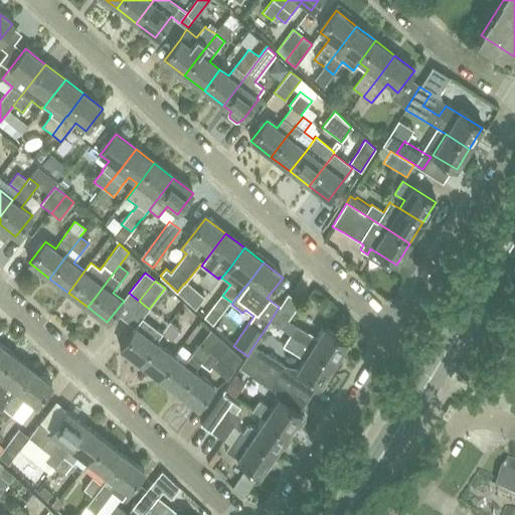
[(204,298),(186,282),(184,284),(184,283),(177,292),(195,309),(204,298)]
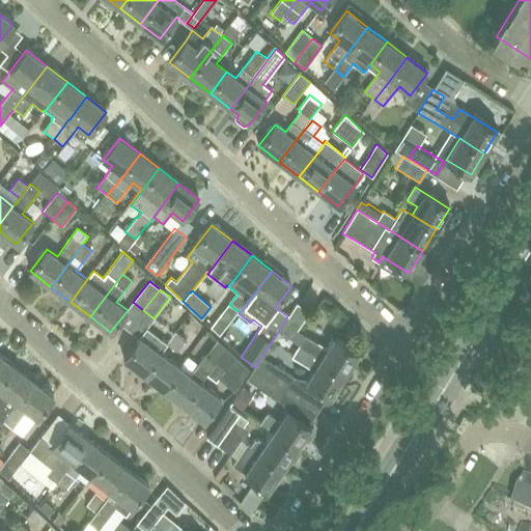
[(298,346),(320,361),(344,376),(359,355),(335,339),(335,338),(333,337),(325,347),(304,335),(297,330),(309,313),(296,304),(287,316),(278,332),(299,345),(298,346)]
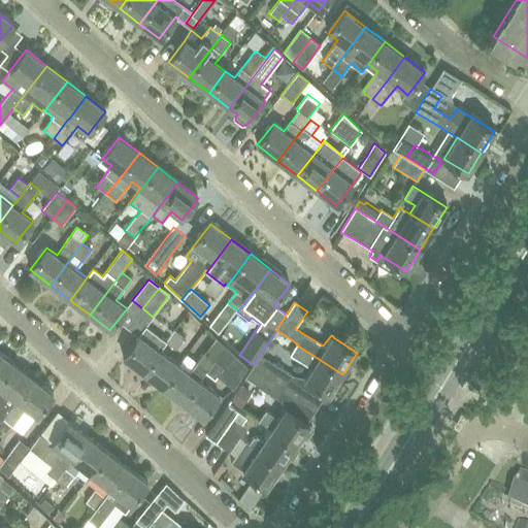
[(146,326),(139,335),(123,357),(143,373),(160,351),(166,342),(146,326)]
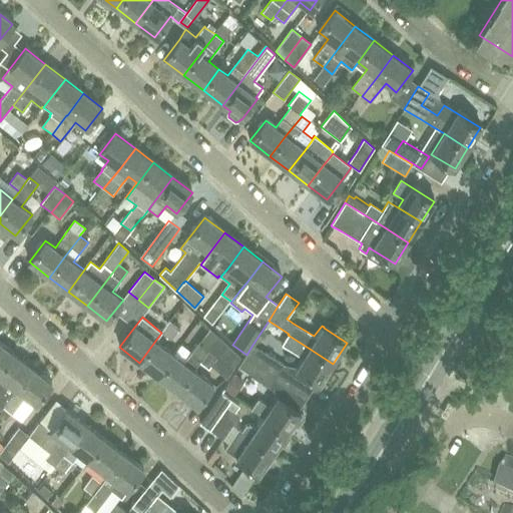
[(170,321),(161,333),(171,340),(179,328),(170,321)]
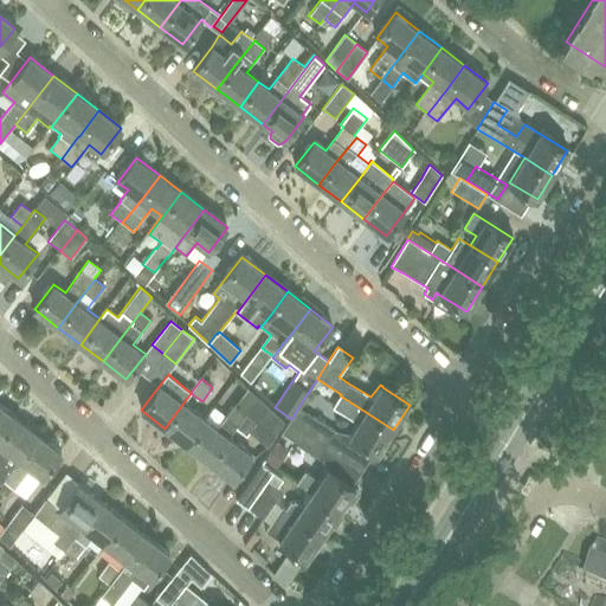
[(379,453),(393,430),(366,412),(340,395),(331,406),(359,424),(350,436),(379,453)]
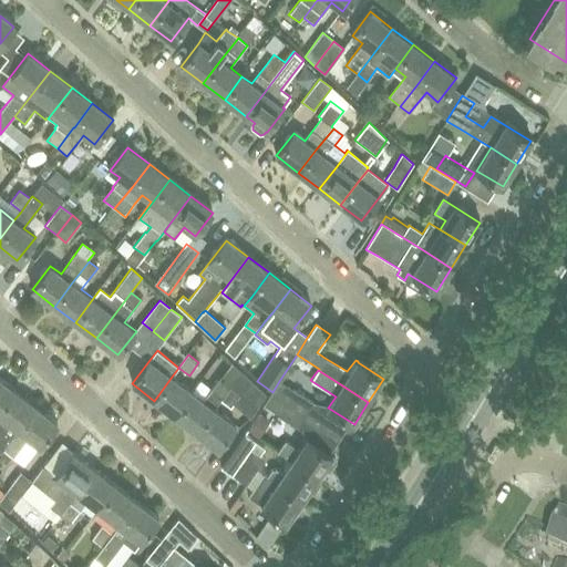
[(243,371),(230,388),(220,400),(230,408),(234,404),(249,419),(266,393),(243,371)]
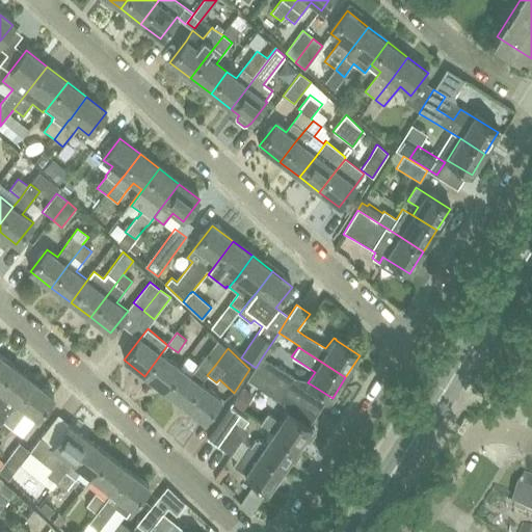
[(144,376),(164,391),(182,369),(161,353),(144,376)]
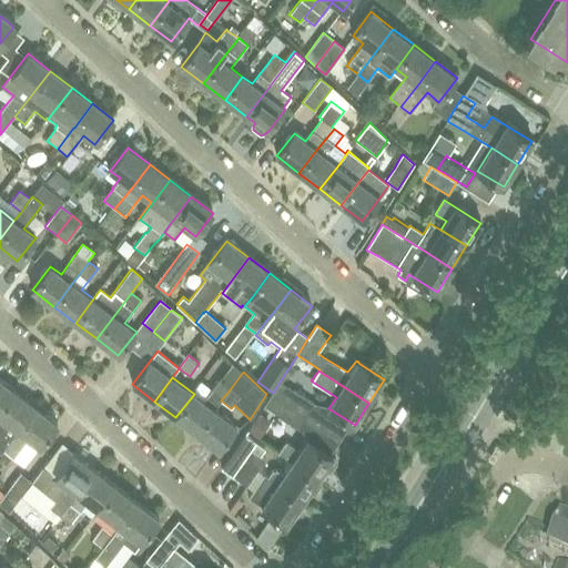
[(0,411),(14,392),(0,381),(0,411)]
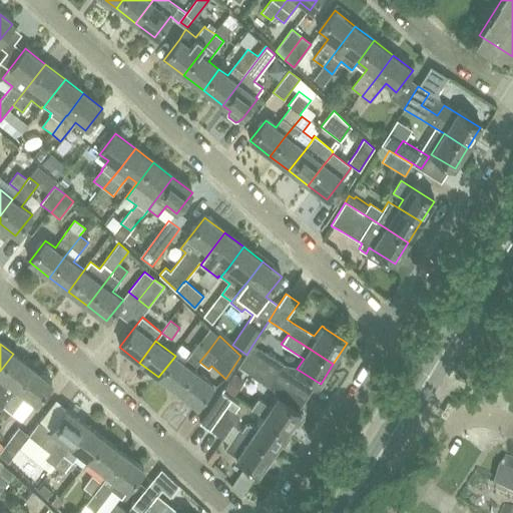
[(177,392),(193,370),(199,362),(208,351),(198,344),(190,355),(188,354),(182,362),(175,356),(158,377),(177,392)]
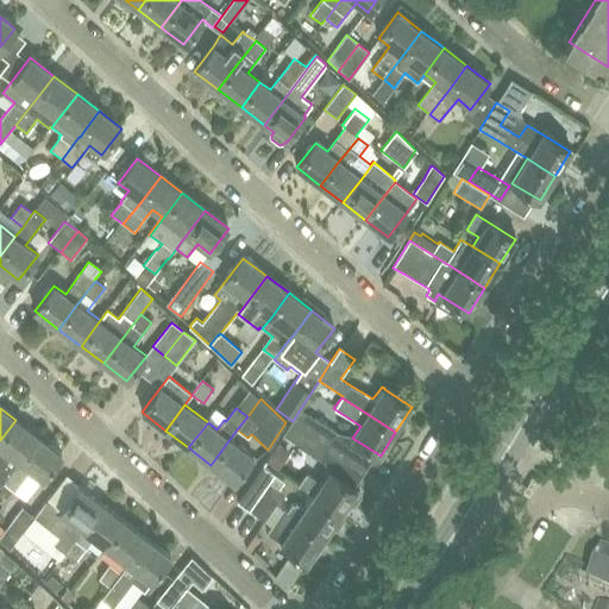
[(293,421),(290,424),(327,447),(336,434),(300,409),(293,421)]
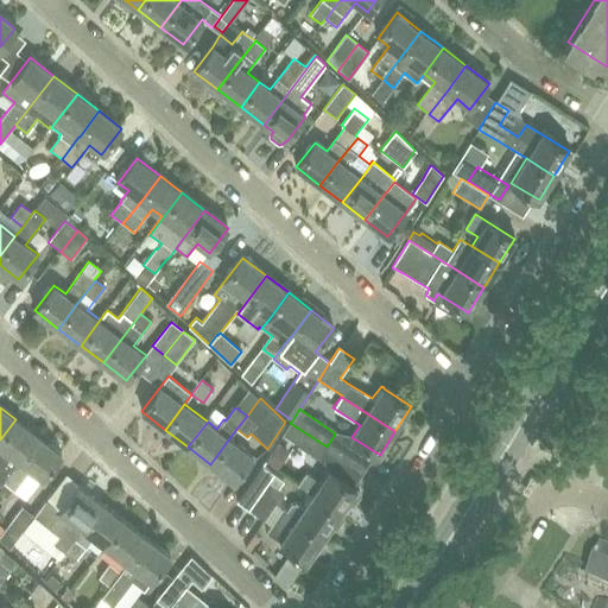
[(0,485),(4,481),(5,482),(20,461),(42,434),(36,429),(33,434),(16,419),(0,439),(0,485)]
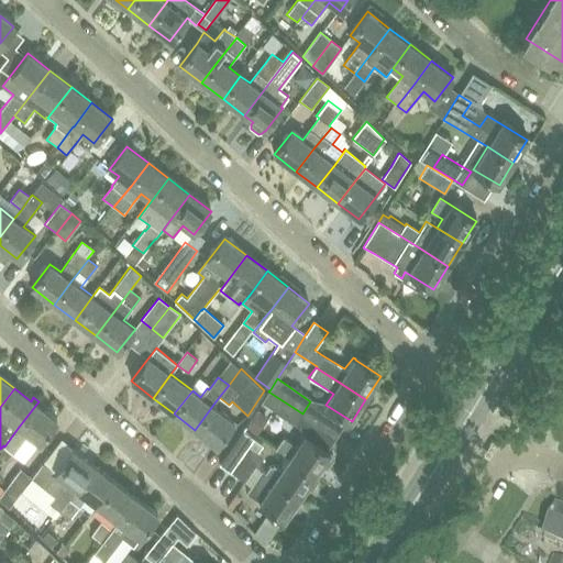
[(295,426),(302,414),(268,392),(262,404),(295,426)]
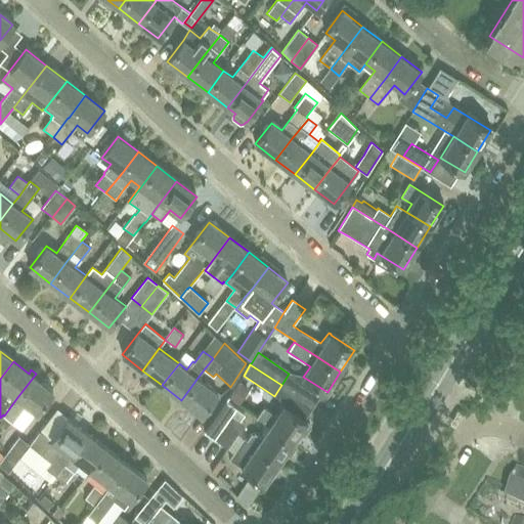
[(36,374),(17,397),(4,416),(12,422),(26,404),(36,412),(52,391),(36,379),(38,376),(36,374)]
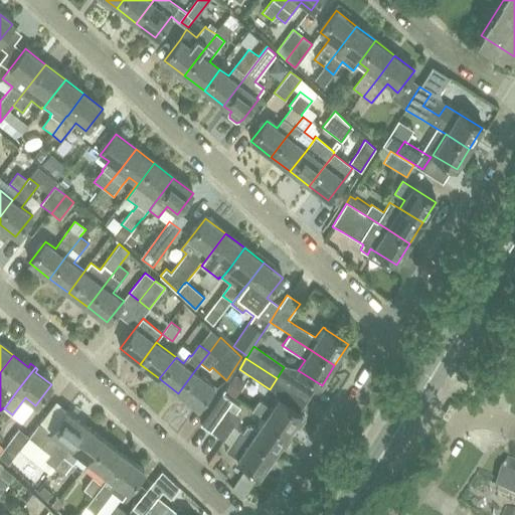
[(214,386),(194,371),(178,393),(198,407),(214,386)]
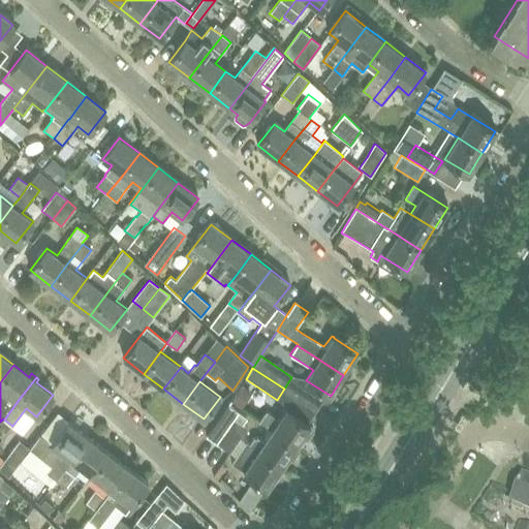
[(207,437),(218,444),(236,421),(242,426),(247,418),(228,406),(207,437)]
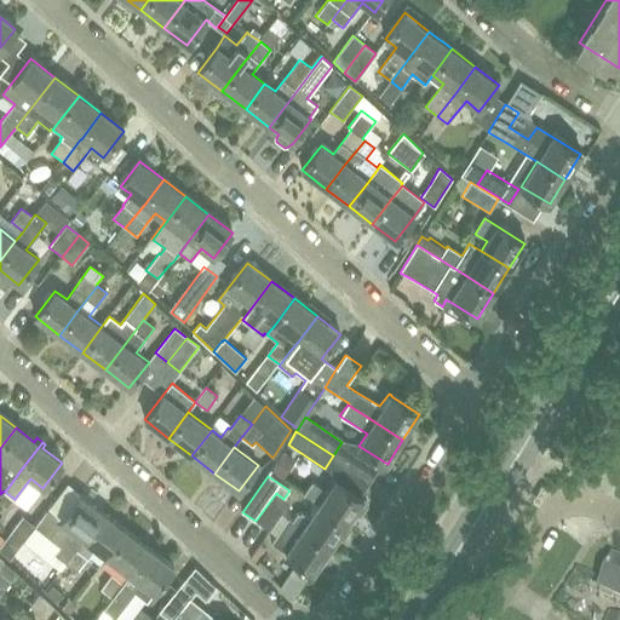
[(311,483),(303,494),(345,524),(352,515),(356,518),(360,517),(367,506),(367,503),(334,481),(327,492),(311,483)]
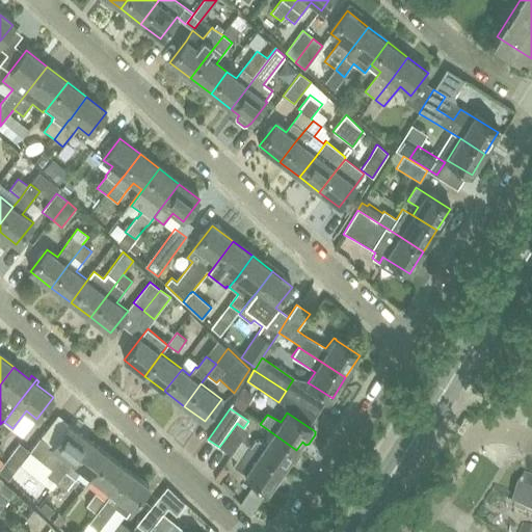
[(237,423),(219,447),(232,456),(248,431),(243,428),(237,423)]
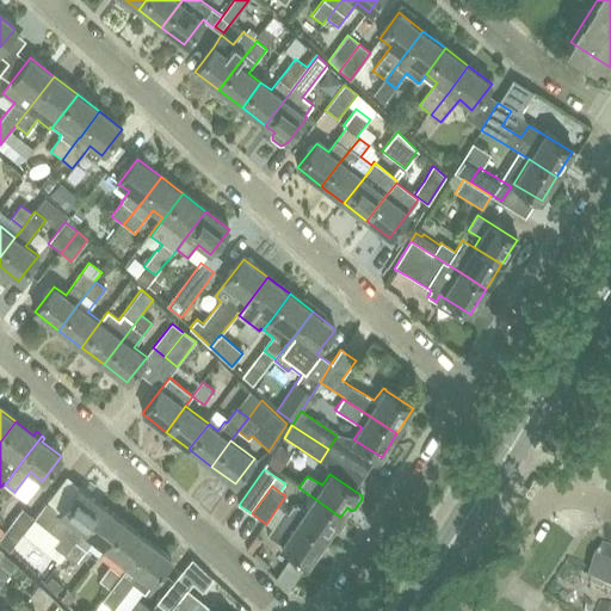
[(298,488),(313,499),(304,510),(298,505),(292,506),(289,512),(284,510),(283,512),(323,539),(329,531),(334,535),(338,534),(345,523),(345,519),(340,517),(298,487),(298,488)]
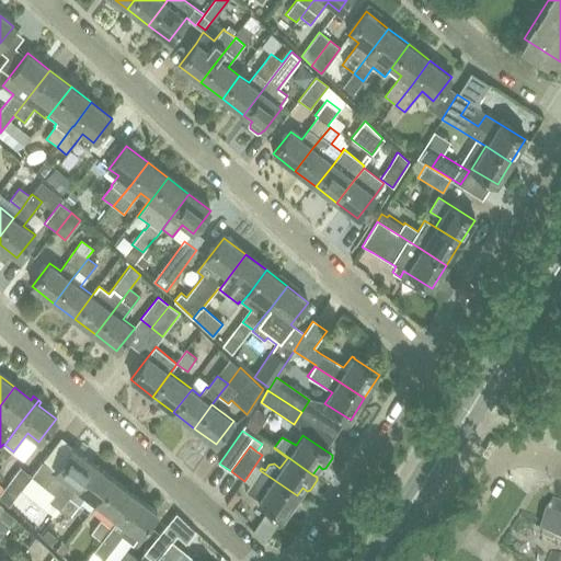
[(55,471),(43,462),(32,477),(53,492),(47,500),(59,510),(77,489),(94,465),(72,448),(55,471)]
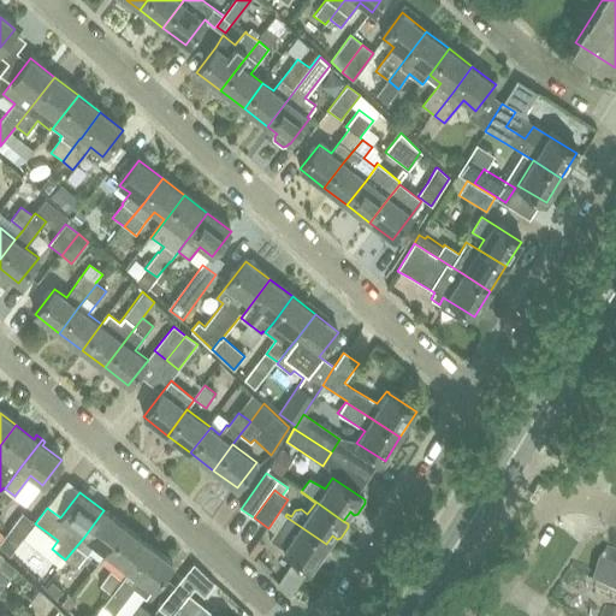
[(104,510),(84,537),(65,560),(76,569),(95,544),(107,554),(126,528),(104,510)]
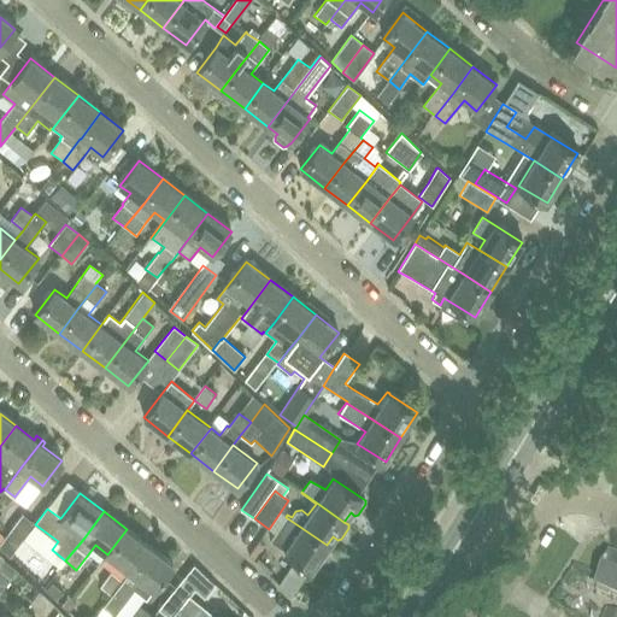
[(21,513),(0,540),(0,548),(7,557),(34,524),(21,513)]
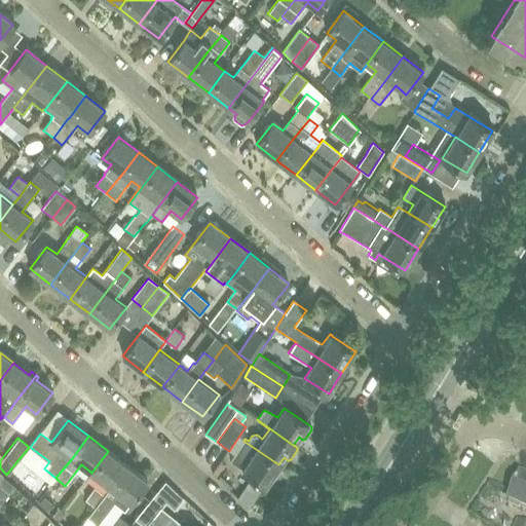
[(230,459),(265,484),(278,464),(243,441),(230,459)]
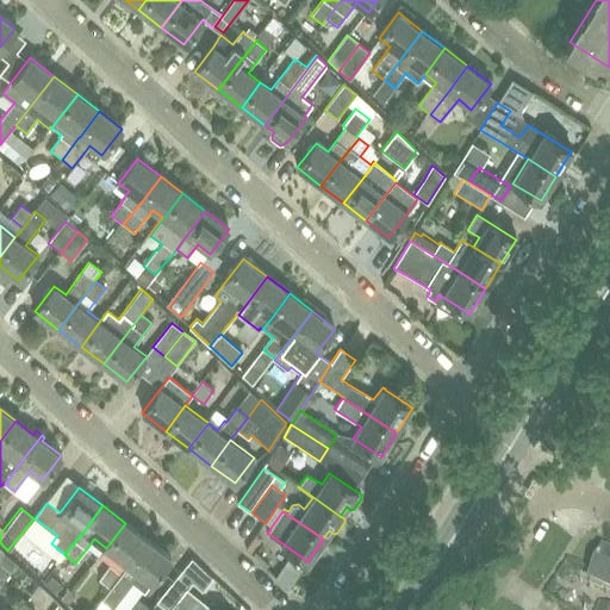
[(106,548),(128,565),(119,574),(109,566),(98,580),(110,589),(100,599),(101,601),(148,541),(125,523),(106,548)]
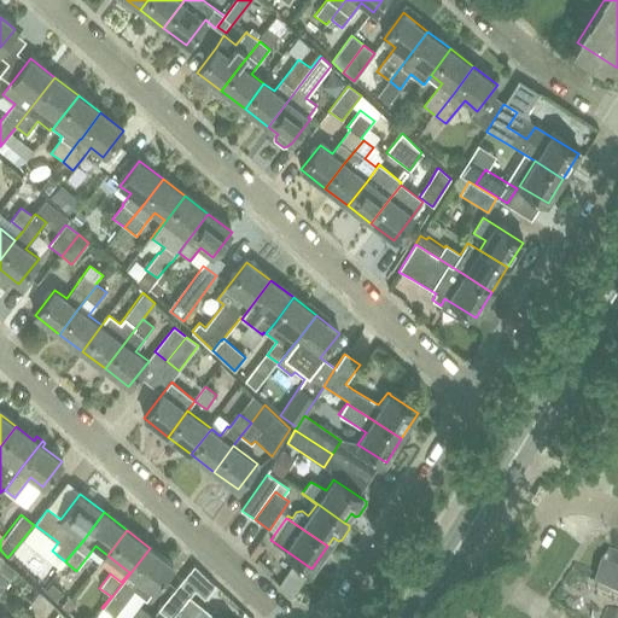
[(173,565),(150,548),(103,608),(112,617),(133,590),(146,600),(173,565)]
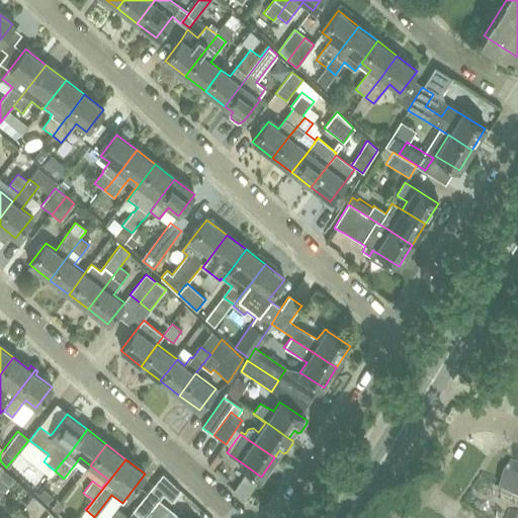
[(0,497),(14,480),(2,470),(0,472),(0,497)]
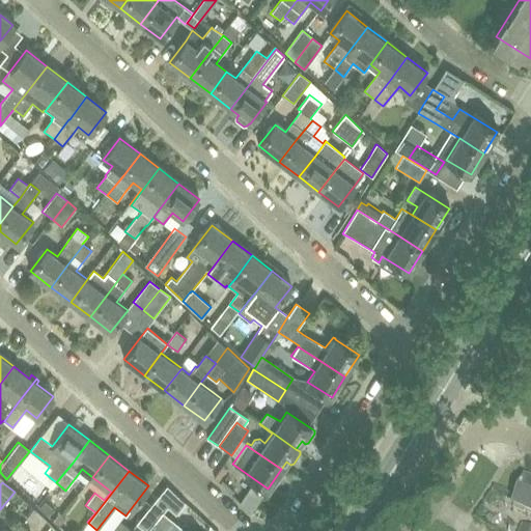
[(530,516),(530,485),(525,483),(512,509),(530,516)]
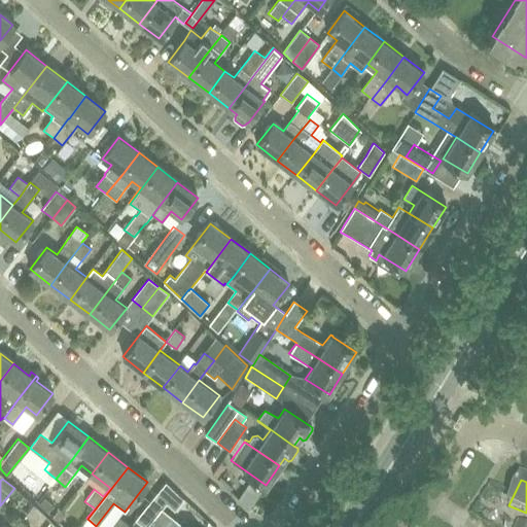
[(182,526),(176,522),(171,526),(162,526),(152,519),(175,491),(166,482),(135,520),(143,526),(182,526)]
